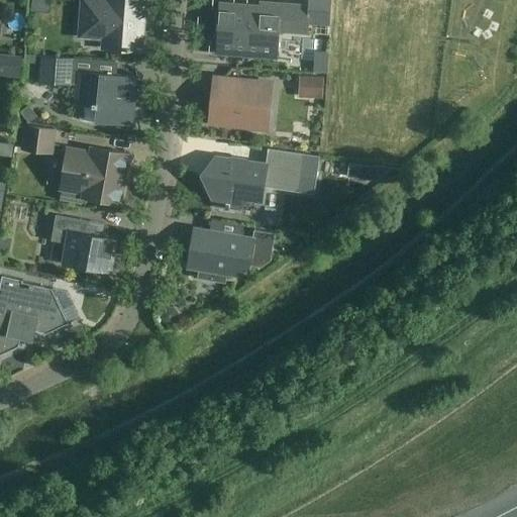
[(104,48),(140,52),(142,28),(143,28),(144,16),(143,16),(143,0),(107,0),(108,1),(96,0),(83,0),(81,35),(105,37),(104,48)]
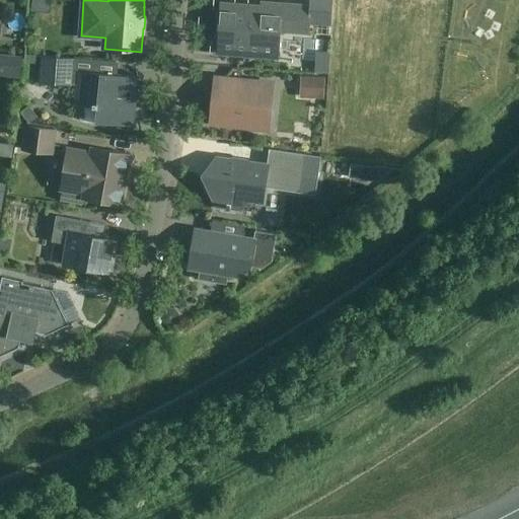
[(308,33),(310,6),(262,2),(261,6),(221,3),(217,54),(278,59),(280,31),(308,33)]
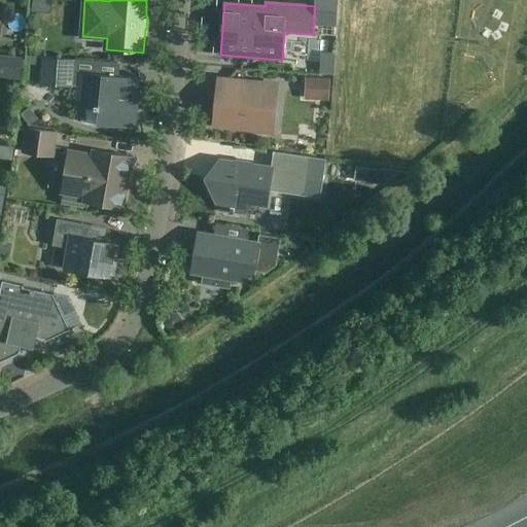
[(0,57),(0,74),(19,77),(21,59),(0,57)]
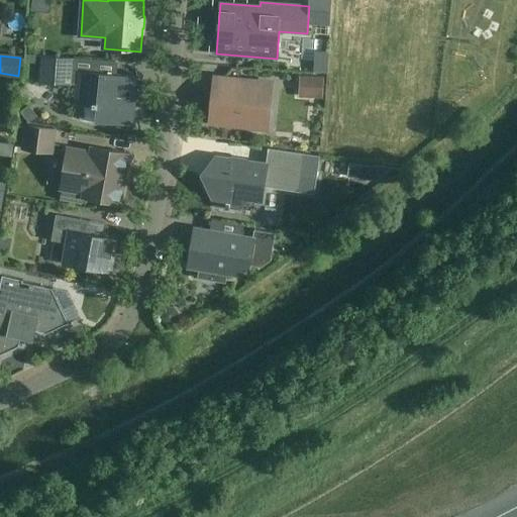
[(72,72),(73,58),(41,56),(39,82),(71,85),(71,83),(76,83),(74,105),(96,107),(95,122),(132,126),(138,77),(78,71),(78,72),(72,72)]
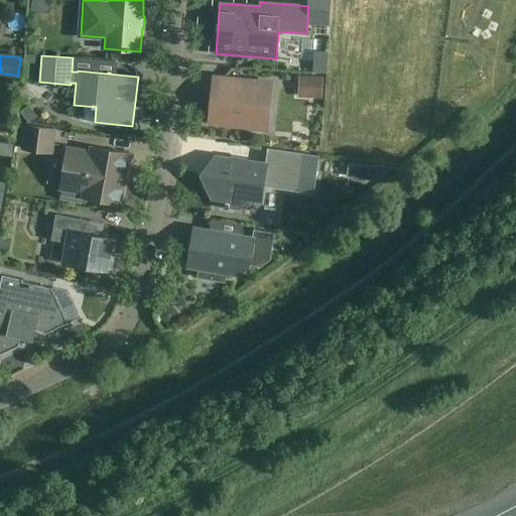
[(324,77),(299,75),(298,96),(321,97),(324,77)]
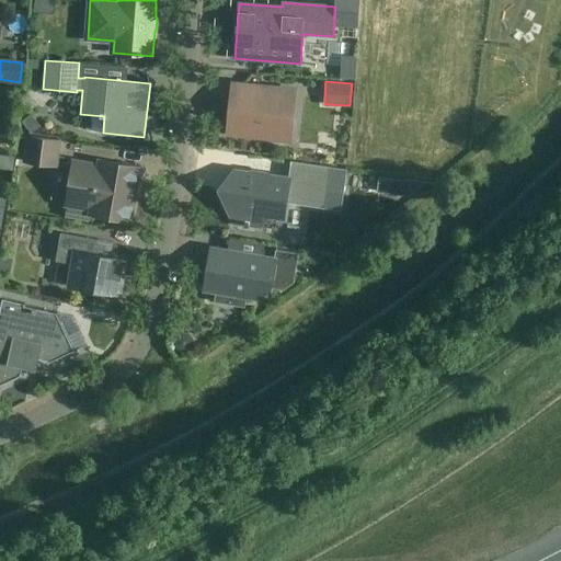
[(227,133),(277,138),(290,139),(296,91),(232,84),(230,102),(233,102),(231,113),(229,113),(227,133)]
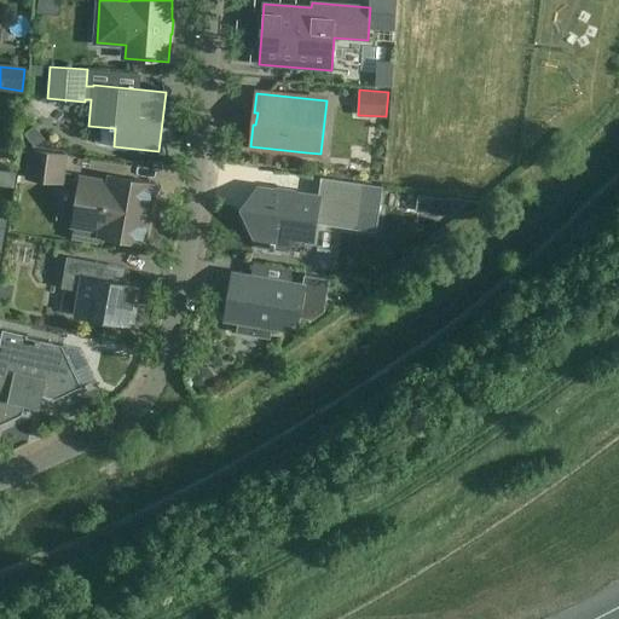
[(68,154),(30,149),(25,180),(63,185),(68,154)]
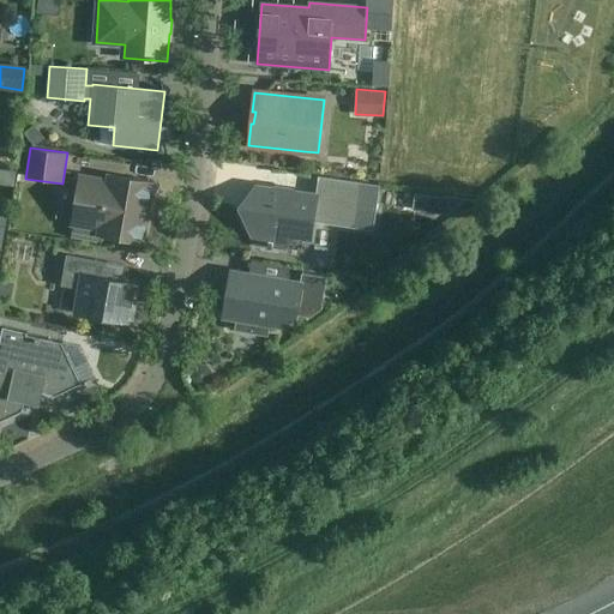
[(80,176),(74,208),(72,223),(101,228),(100,234),(142,241),(152,182),(109,175),(108,181),(80,176)]
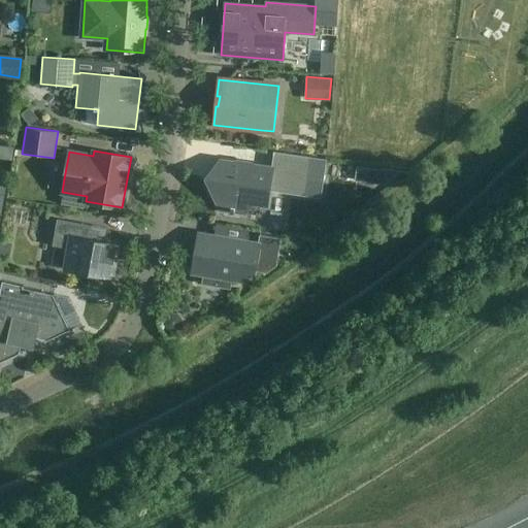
[(273,152),(273,153),(279,154),(277,169),(220,161),(213,169),(207,177),(210,187),(210,188),(215,197),(225,199),(223,210),(241,213),(242,201),(267,205),(269,191),(305,196),(311,157),(273,152)]
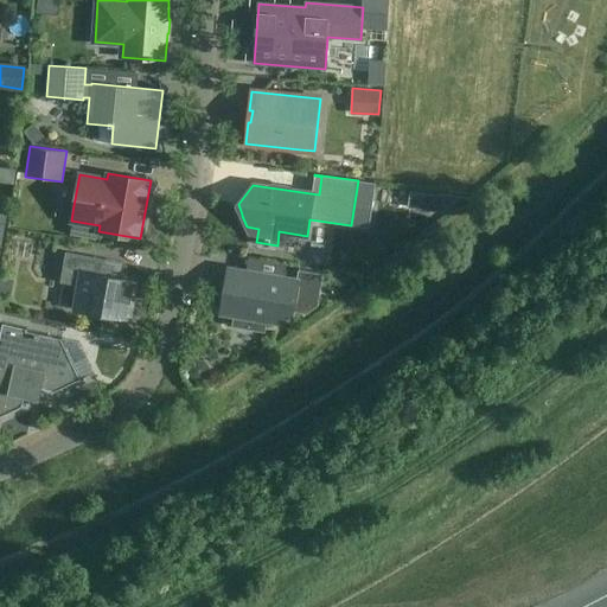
[(65,253),(61,282),(81,286),(76,310),(128,319),(134,281),(98,275),(102,259),(65,253)]
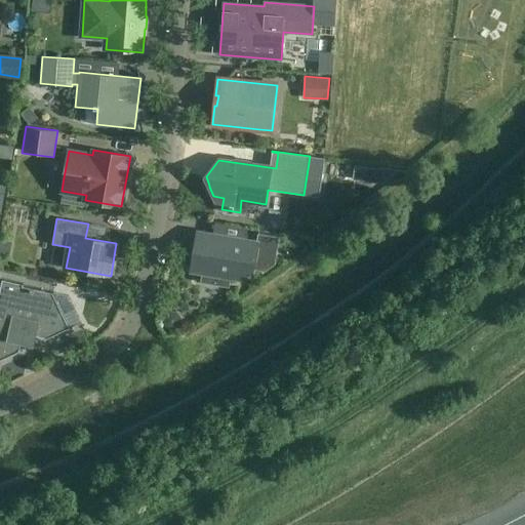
[(256,241),(197,232),(191,272),(202,274),(201,282),(229,287),(230,278),(239,280),(253,270),(265,272),(275,265),(280,237),(257,234),(256,241)]
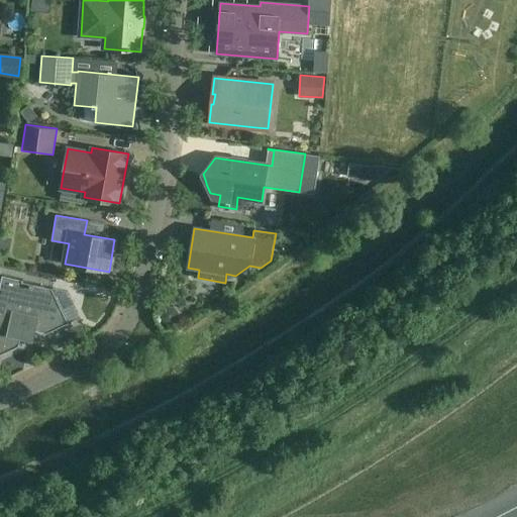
[(0,235),(0,250),(8,253),(11,238),(0,235)]
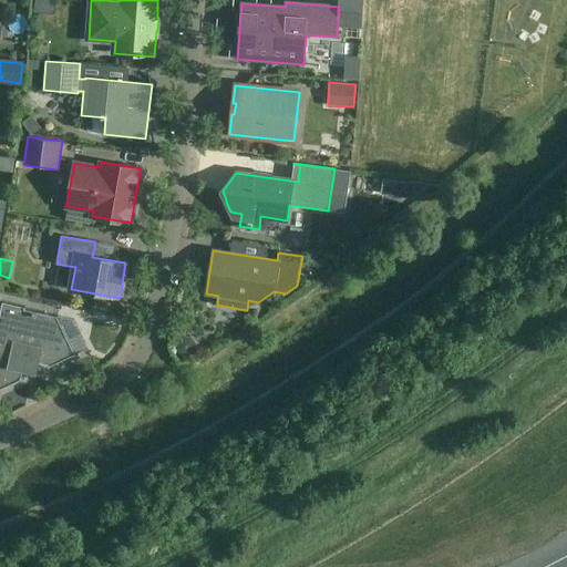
[(0,389),(22,379),(21,378),(23,370),(35,373),(38,363),(48,366),(49,367),(75,354),(58,316),(24,309),(24,307),(2,302),(0,311),(0,389)]
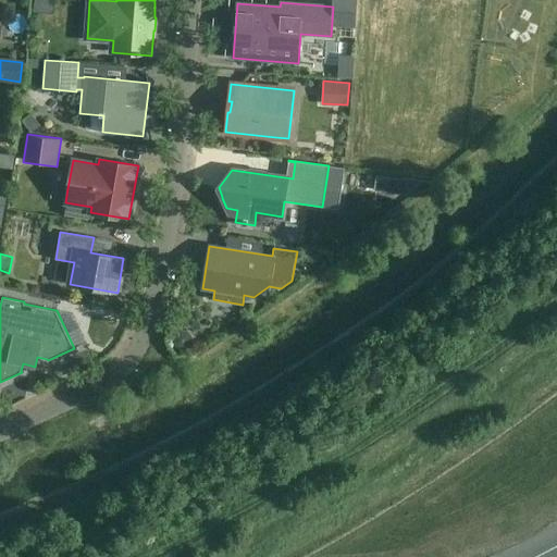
[(87,306),(85,317),(103,321),(107,310),(87,306)]
